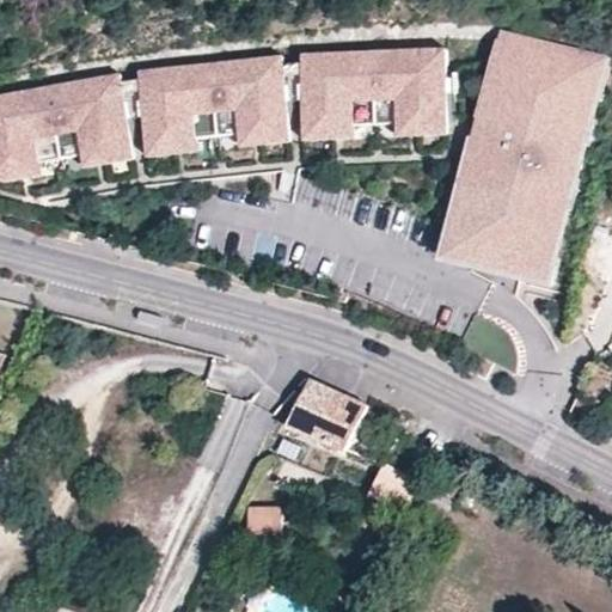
[(466,231),(488,144),(501,147),(506,126),(494,123),(513,43),(501,41),(454,227),(466,231)]
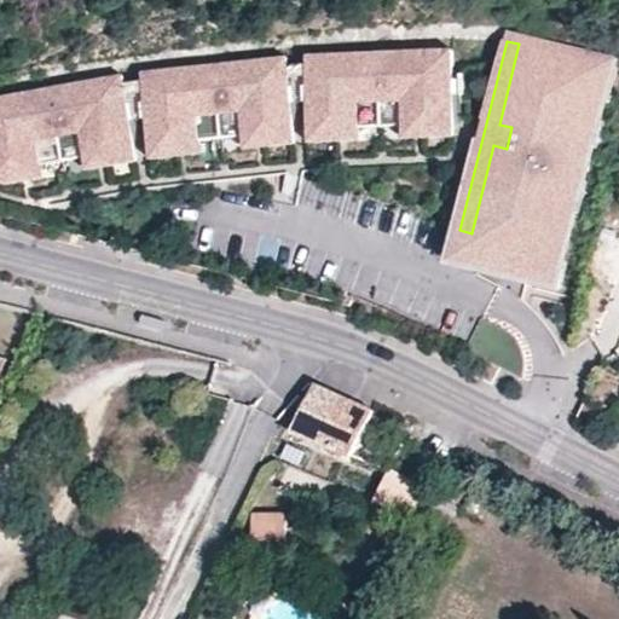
[(561,277),(613,67),(605,65),(607,57),(556,44),(554,53),(519,44),(499,125),(512,127),(507,149),(493,145),(472,233),(467,254),(480,256),(486,259),(516,266),(561,277)]
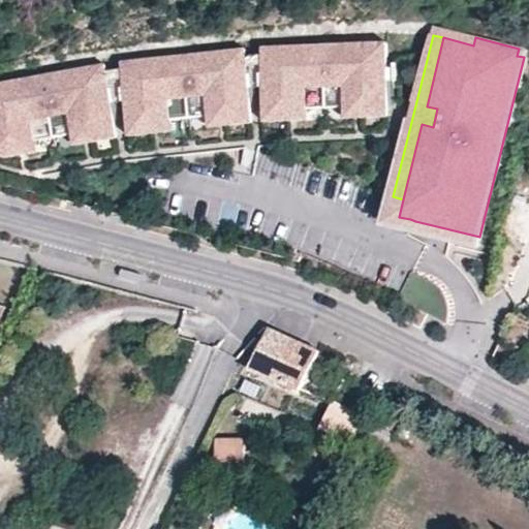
[(390,105),(386,42),(259,48),(260,112),(289,111),(325,109),(361,107),(390,105)]
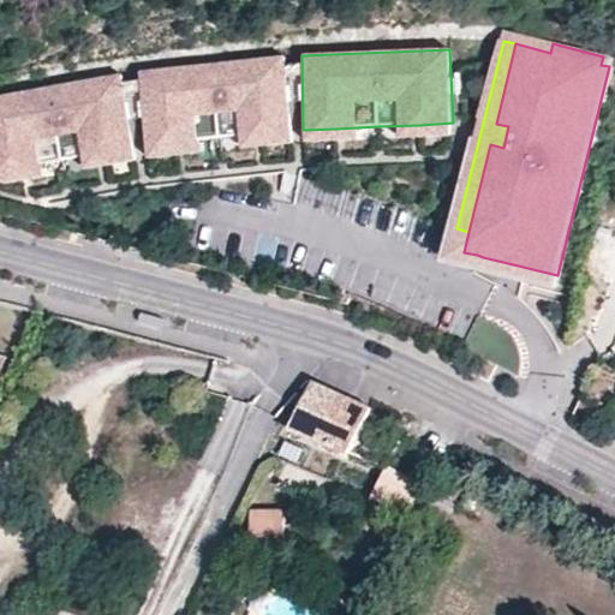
[(477,255),(464,252),(469,232),(457,228),(448,261),(560,288),(613,67),(614,59),(603,57),(601,65),(609,66),(557,275),(513,264),(483,257),(477,255)]
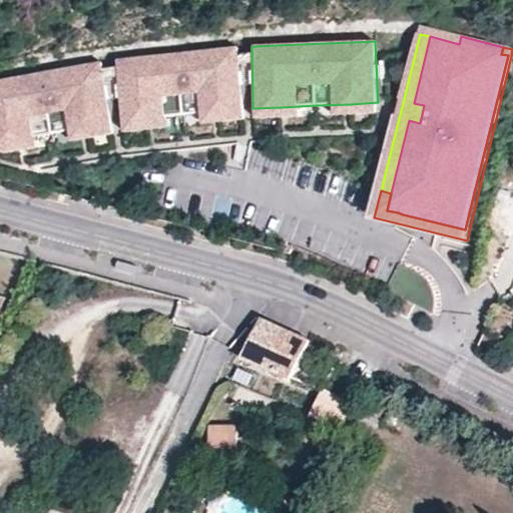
[(239,60),(238,48),(116,60),(121,121),(147,118),(181,115),(217,111),(244,108),(239,60)]
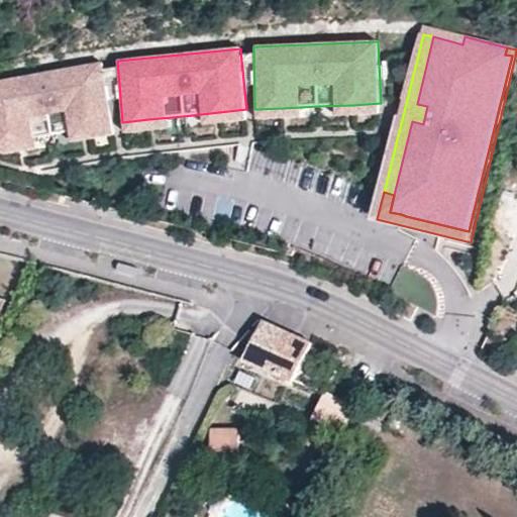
[(113,124),(102,64),(0,82),(0,144),(16,142),(18,141),(52,135),(88,128),(113,124)]
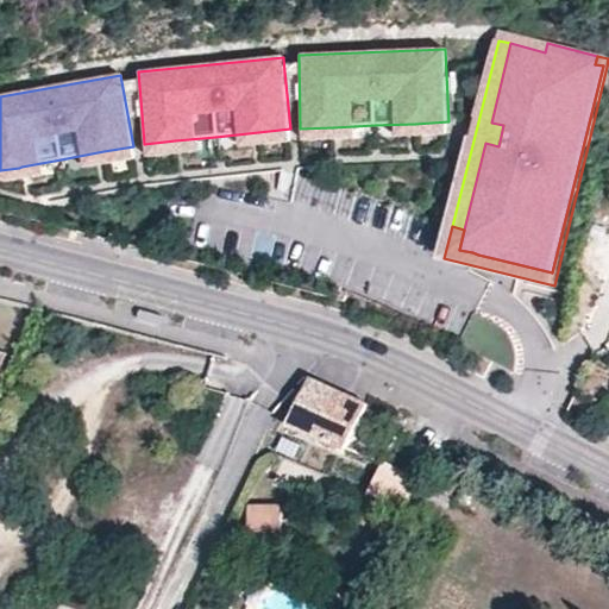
[(365,403),(308,378),(286,424),(344,444),(345,444),(365,403)]
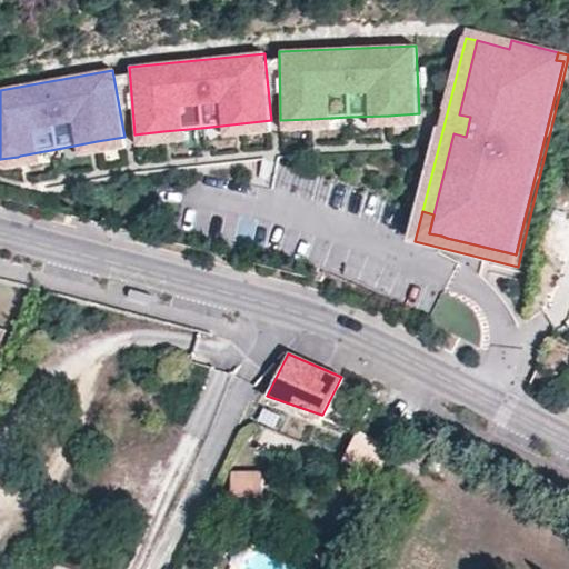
[(345,456),(379,470),(391,446),(358,429),(345,456)]
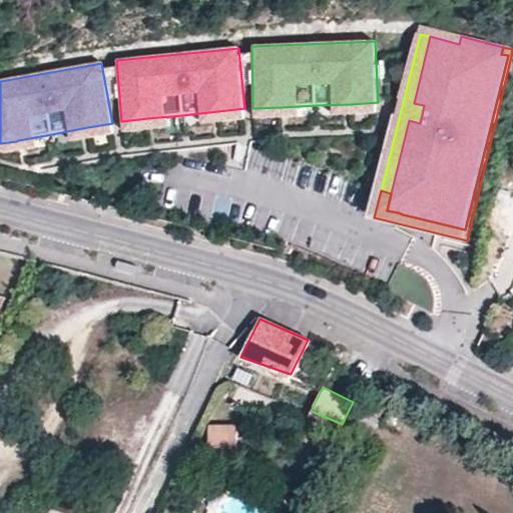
[(234,426),(206,427),(207,447),(234,447),(234,426)]
